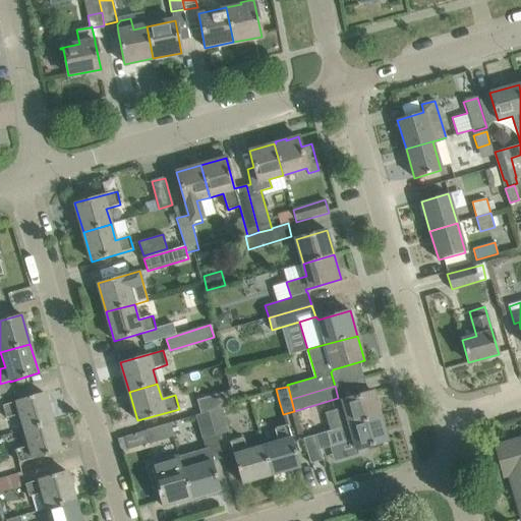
[(229,390),(196,400),(200,414),(209,411),(222,407),(233,404),(229,390)]
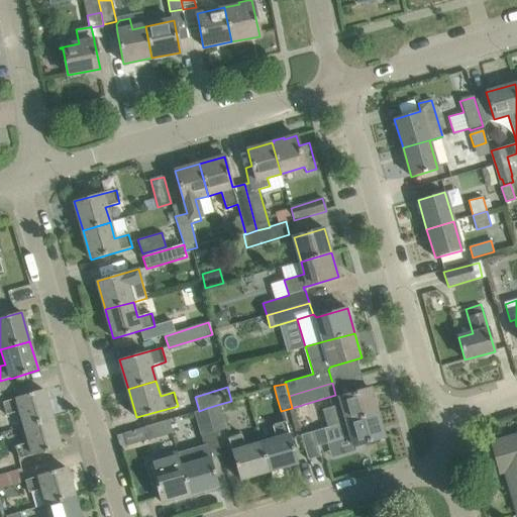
[(346,422),(378,413),(371,389),(339,397),(342,408),(338,409),(336,405),(322,409),(327,427),(346,422)]
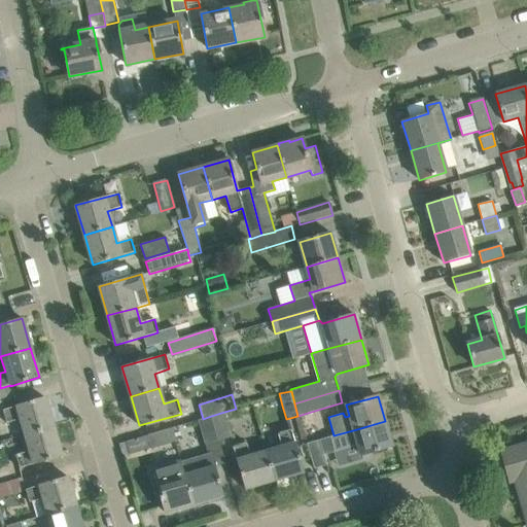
[(20,420),(25,435),(54,427),(44,397),(25,403),(16,406),(16,407),(2,411),(6,424),(20,420)]
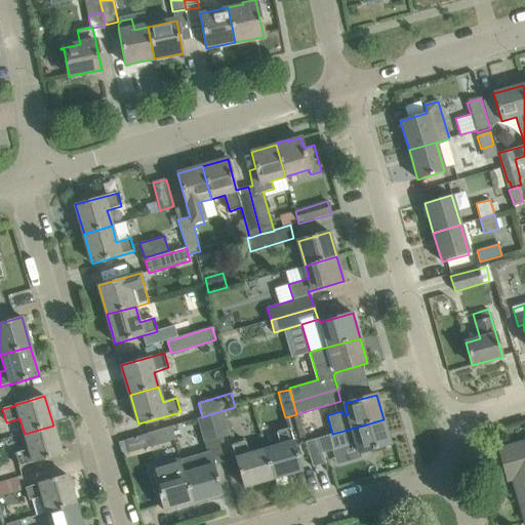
[(231,435),(224,410),(210,414),(217,439),(231,435)]
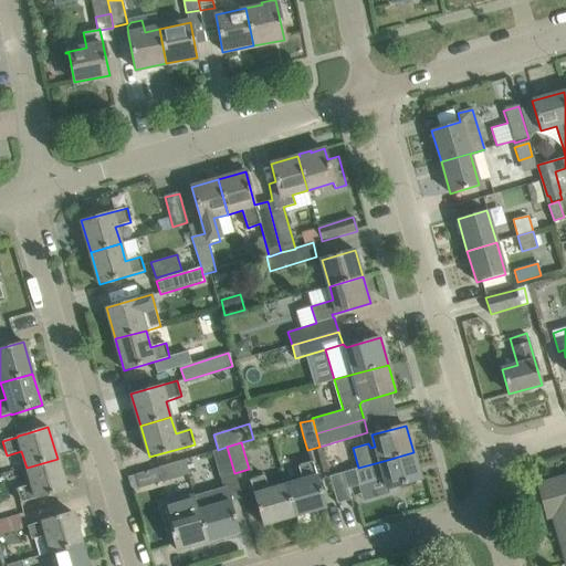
[(227,447),(218,450),(212,451),(220,478),(234,473),(227,447)]
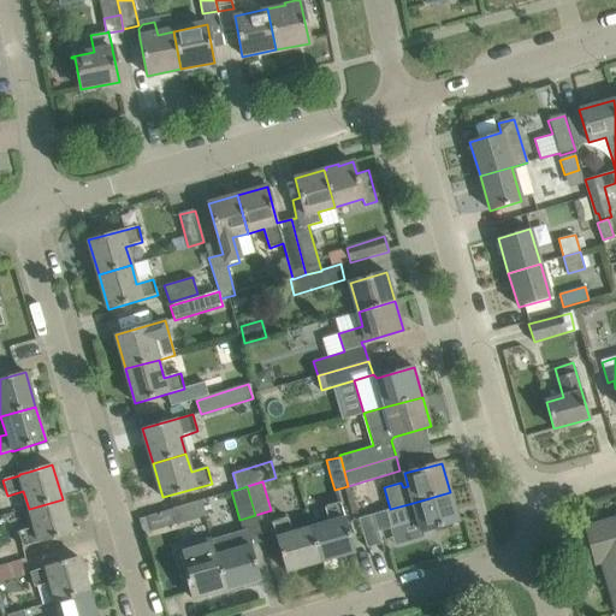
[(390,509),(385,510),(390,527),(395,526),(418,519),(419,523),(421,532),(458,521),(450,492),(413,503),(390,509)]
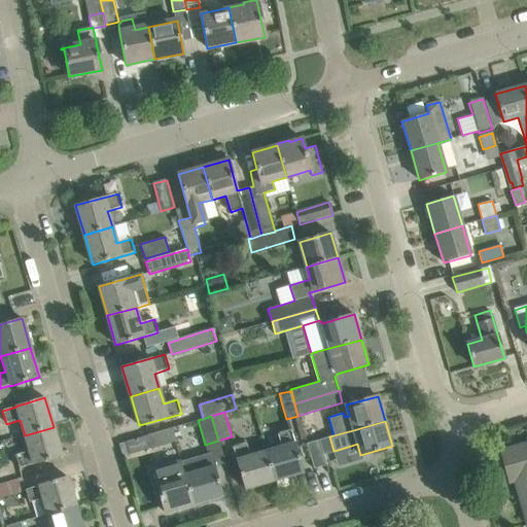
[(54,427),(25,435),(29,451),(15,455),(19,467),(33,463),(34,464),(62,456),(54,427)]
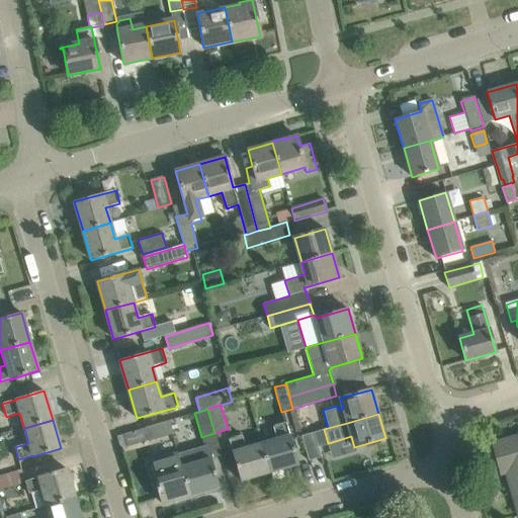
[(144,427),(148,441),(172,434),(168,421),(144,427)]
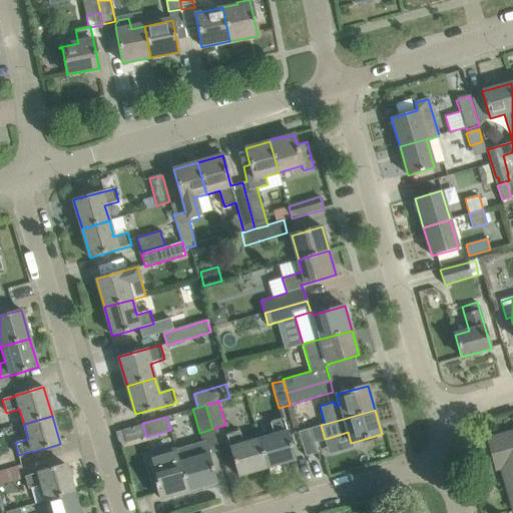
[(275,436),(259,440),(267,467),(296,459),(284,418),(271,422),(275,436)]
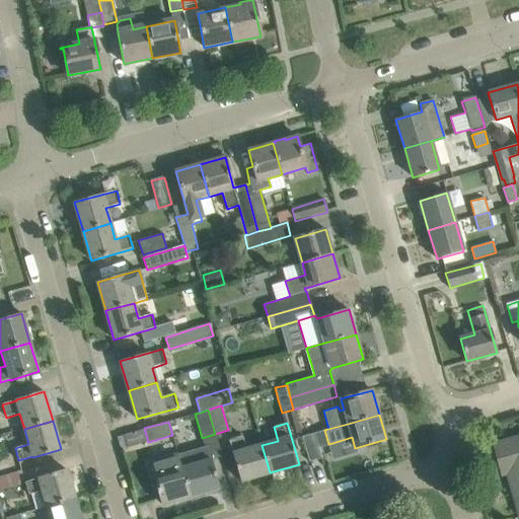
[(301,437),(309,461),(321,457),(314,433),(301,437)]
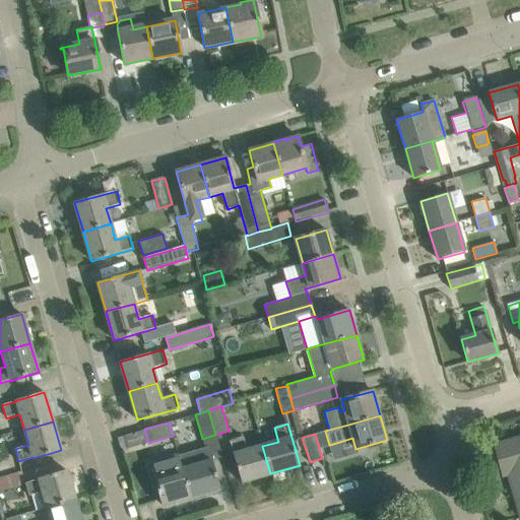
[(270,473),(262,446),(246,451),(242,437),(230,441),(242,482),(270,473)]
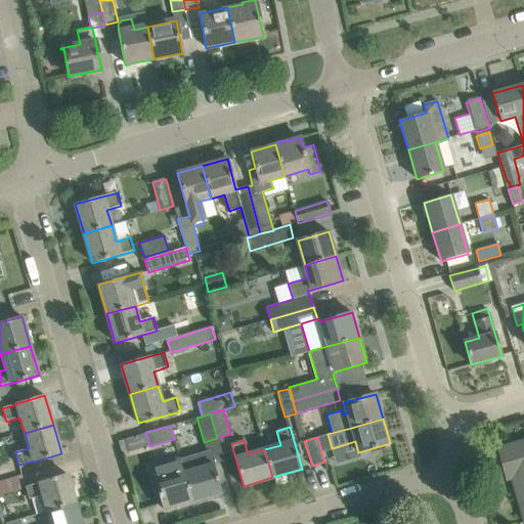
[(523,441),(497,449),(508,481),(513,479),(523,518),(523,441)]
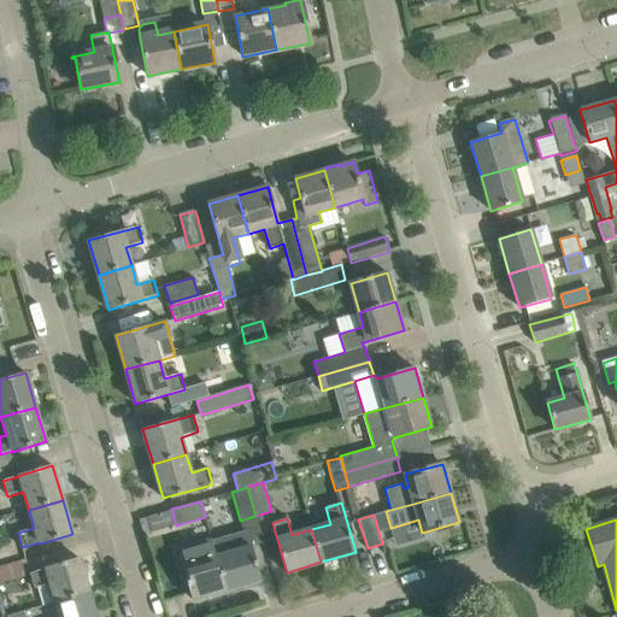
[(247,530),(212,540),(227,589),(260,580),(247,530)]
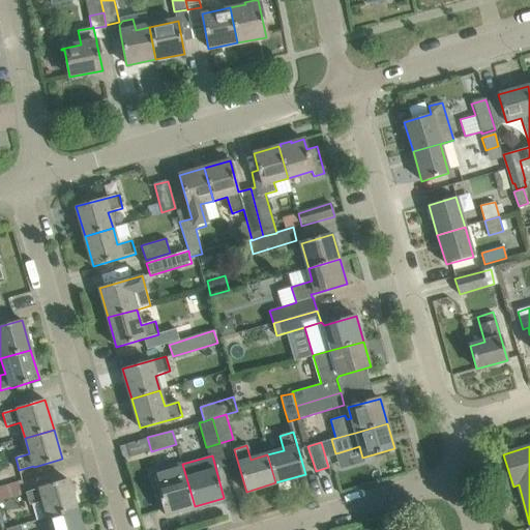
[(153,472),(165,514),(195,506),(182,464),(153,472)]
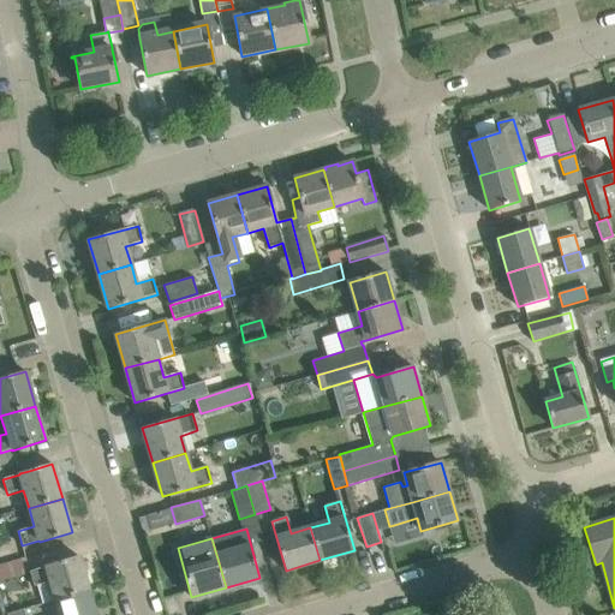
[(51,581),(55,601),(89,591),(78,556),(46,566),(46,567),(30,572),(34,586),(51,581)]
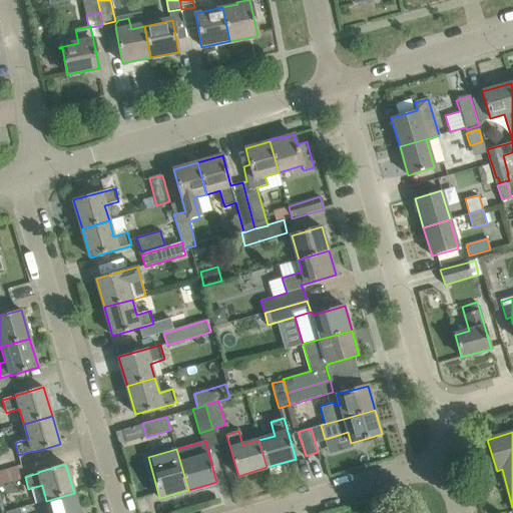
[(0,472),(0,483),(21,478),(18,467),(0,472)]
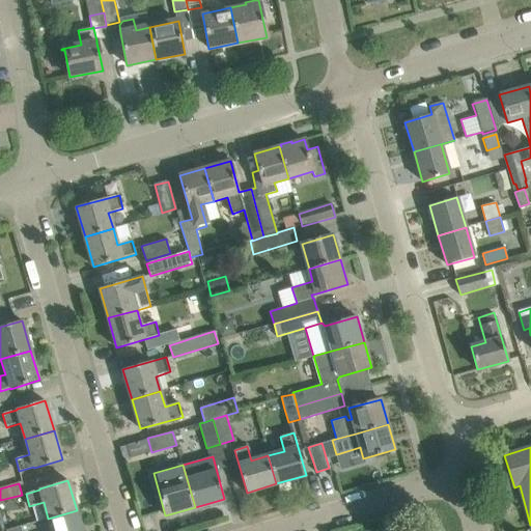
[(82,530),(77,510),(48,519),(51,530),(82,530)]
